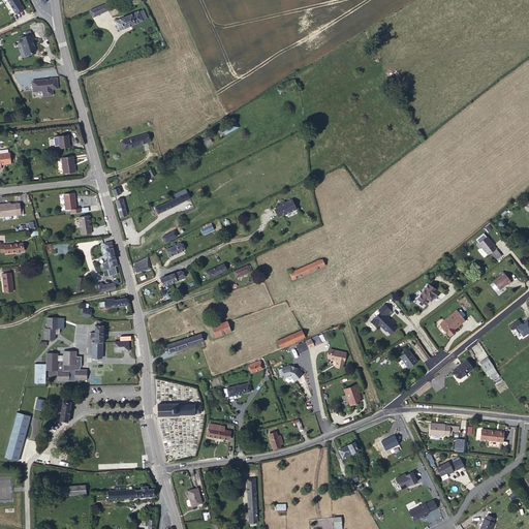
[(5,0),(13,12),(21,8),(14,0),(5,0)]
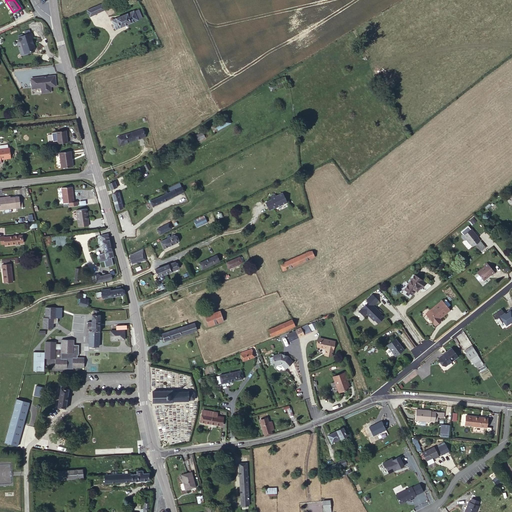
[(100,4),(85,10),(87,16),(102,9),(100,4)]
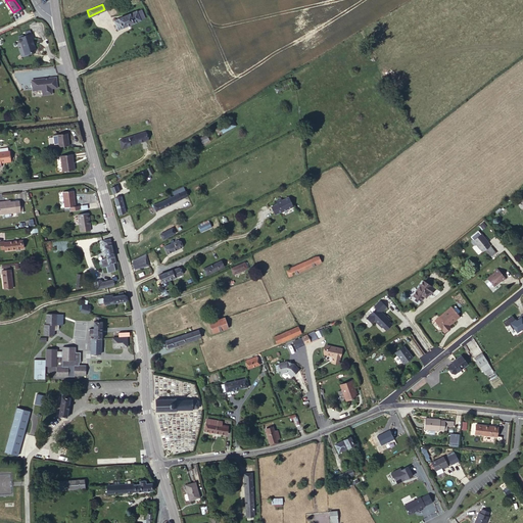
[(115,30),(140,18),(138,13),(136,14),(134,10),(111,20),(115,30)]
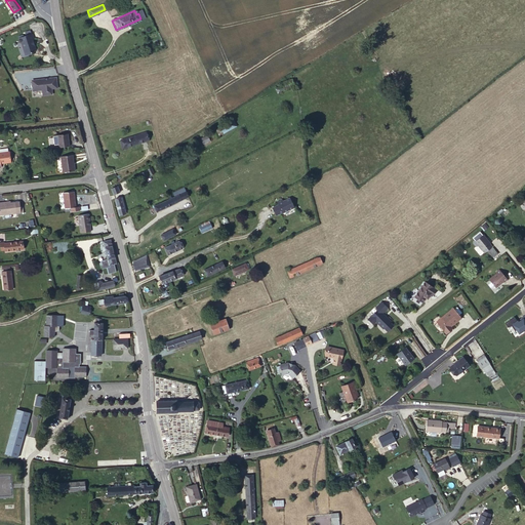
[(23,54),(30,52),(30,50),(34,49),(31,39),(32,39),(30,33),(16,37),(18,42),(19,41),(23,54)]
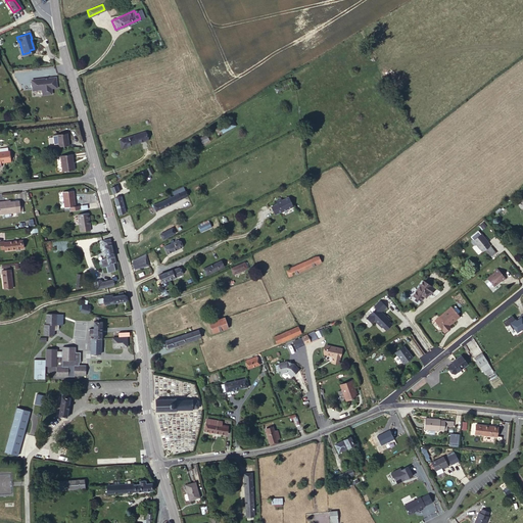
[(275,88),(277,93),(293,84),(290,77),(282,82),(283,84),(275,88)]
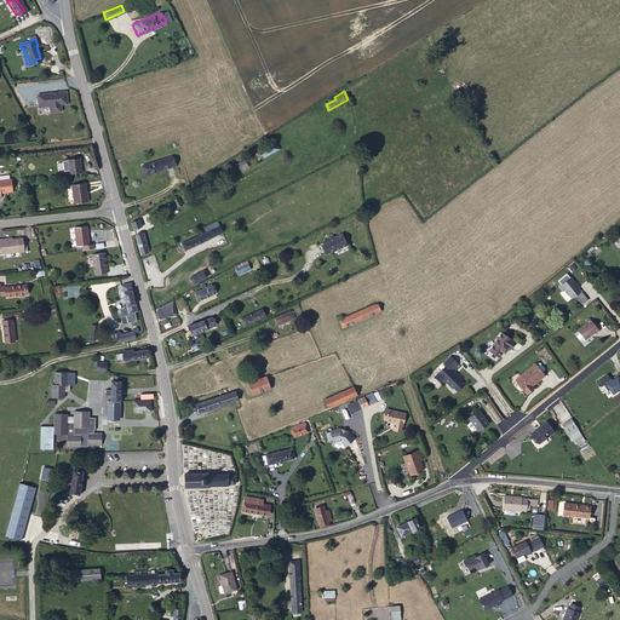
[(49,112),(59,110),(58,103),(67,102),(64,92),(61,93),(59,92),(41,95),(40,96),(36,96),(38,105),(42,105),(42,107),(49,105),(49,112)]
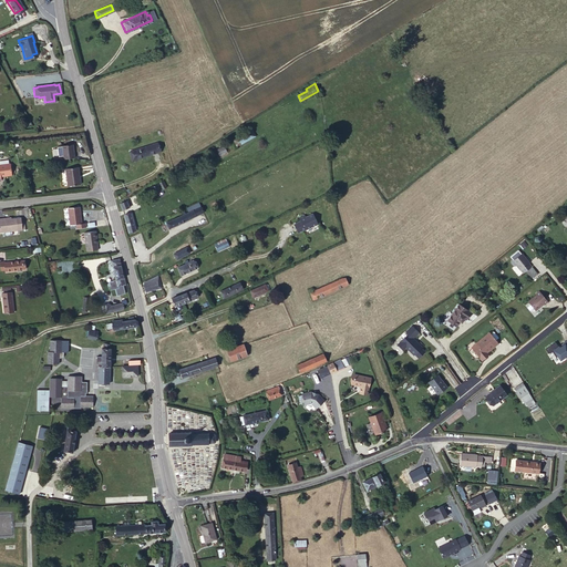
[(234,137),(238,143),(255,134),(253,129),(234,137)]
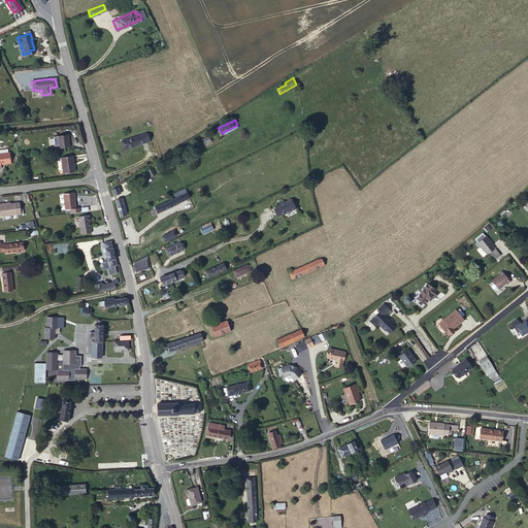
[(122,144),(147,139),(145,130),(120,136),(122,144)]
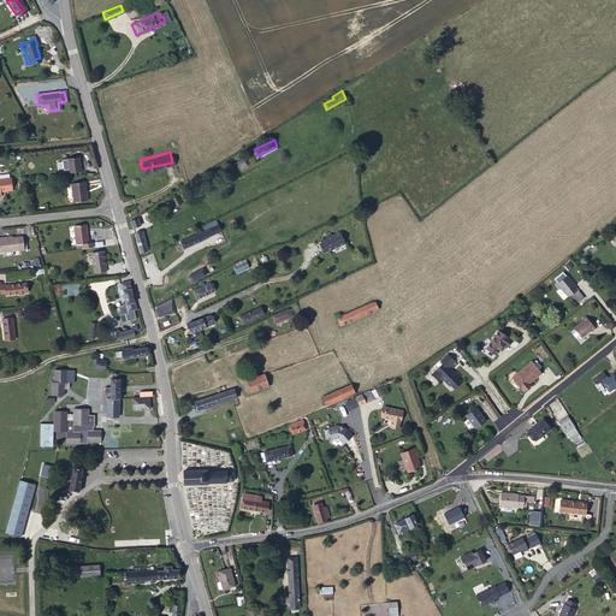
[(65,171),(76,170),(73,157),(64,158),(65,171)]
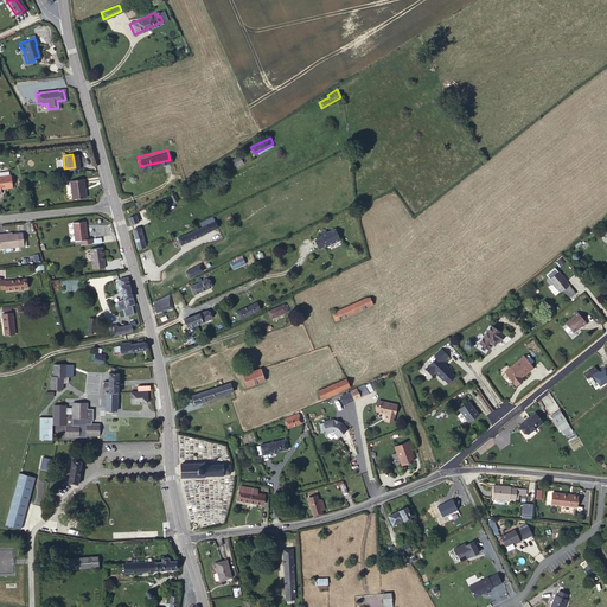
[(235,166),(243,163),(241,157),(231,160),(235,166)]
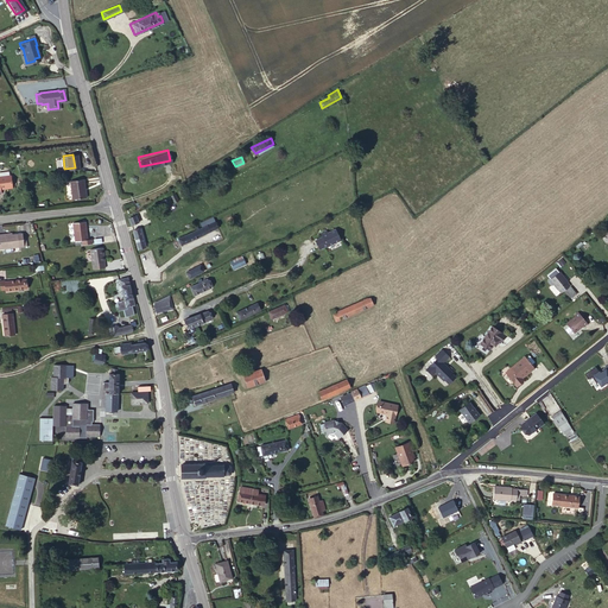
[(321,184),(328,181),(320,165),(312,169),(321,184)]
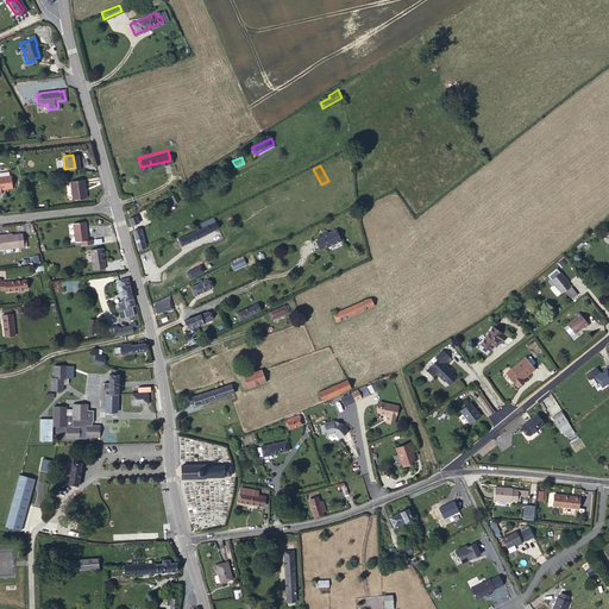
[(0,192),(1,192),(0,187),(7,186),(7,188),(12,188),(10,175),(0,175),(0,192)]
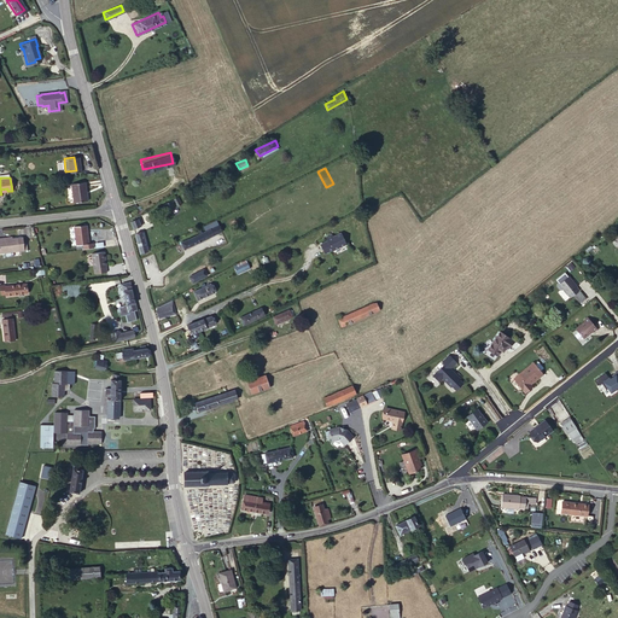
[(71,199),(86,198),(85,181),(70,182),(71,199)]
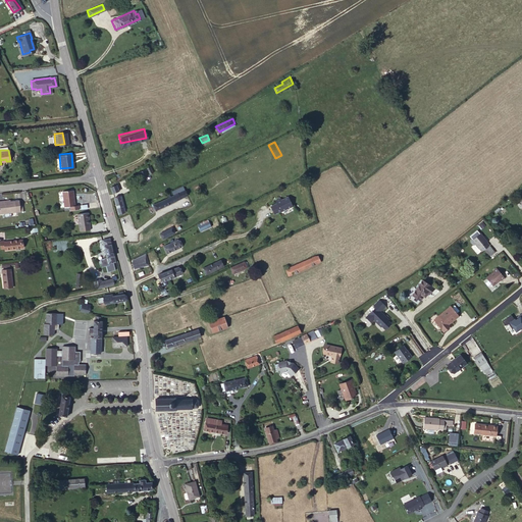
[(141,173),(147,170),(145,164),(138,168),(141,173)]
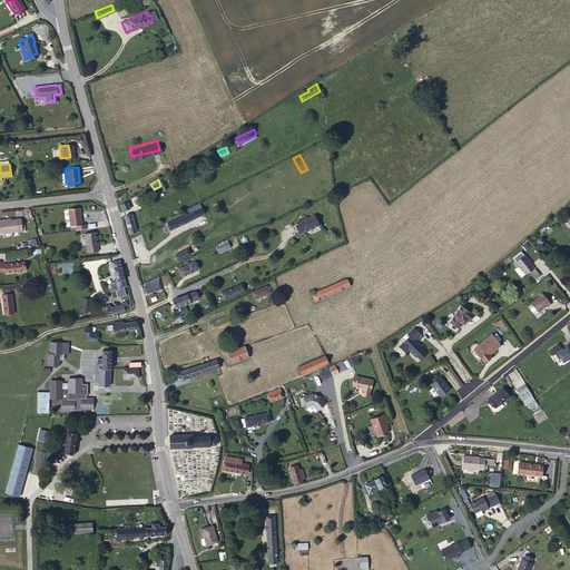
[(169,225),(203,209),(199,203),(185,209),(184,207),(179,209),(180,212),(167,218),(169,225)]
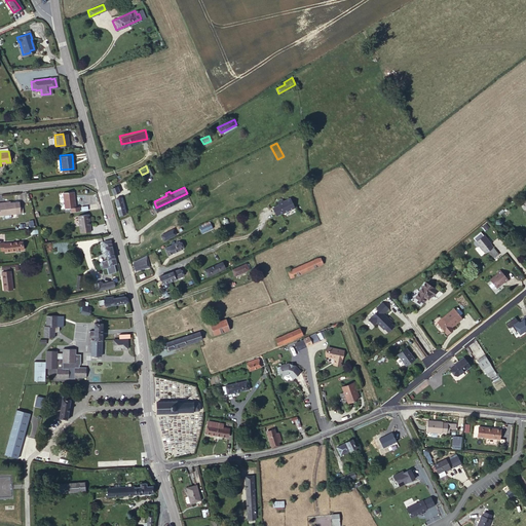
[(74,205),(72,189),(61,191),(62,208),(69,208),(69,210),(78,209),(78,205),(74,205)]
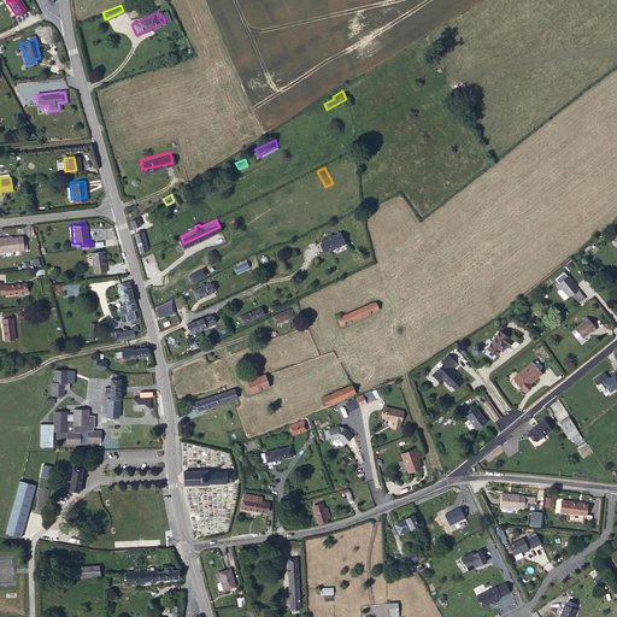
[(331,247),(346,241),(341,230),(333,234),(331,231),(325,234),(327,238),(319,241),(324,250),(331,246),(331,247)]
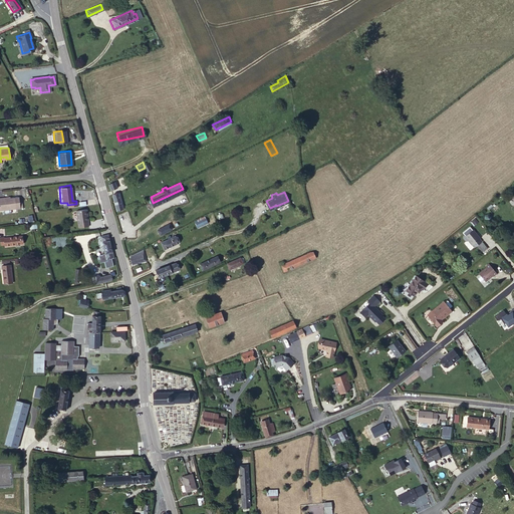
[(0,205),(0,209),(19,207),(18,198),(18,196),(11,196),(11,195),(0,196),(0,205)]
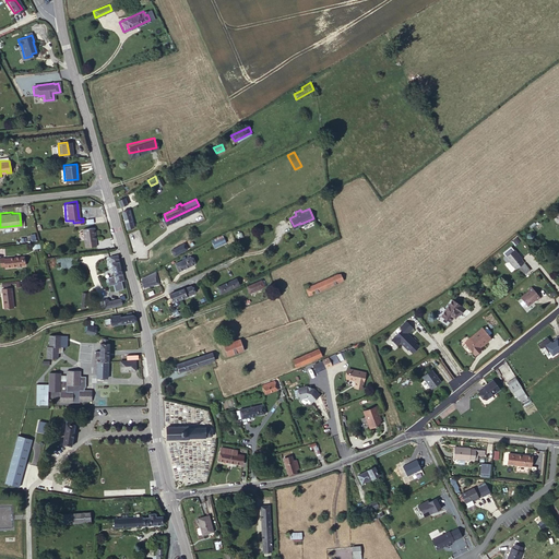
[(127,229),(133,227),(130,212),(123,214),(127,229)]
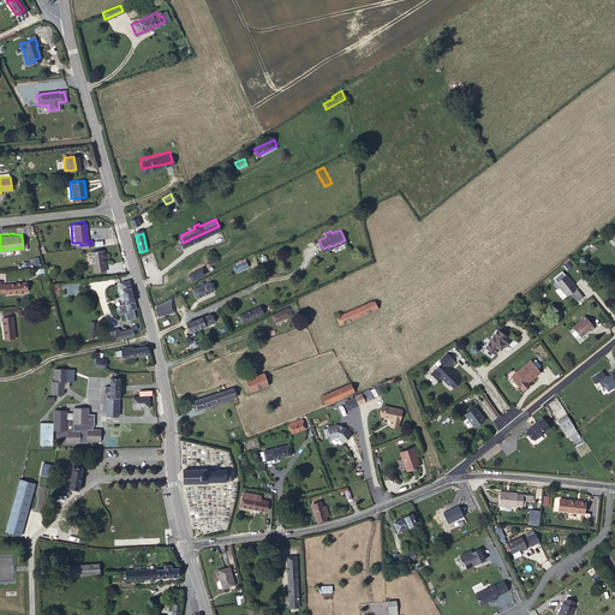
[(106,266),(103,250),(91,251),(93,266),(106,266)]
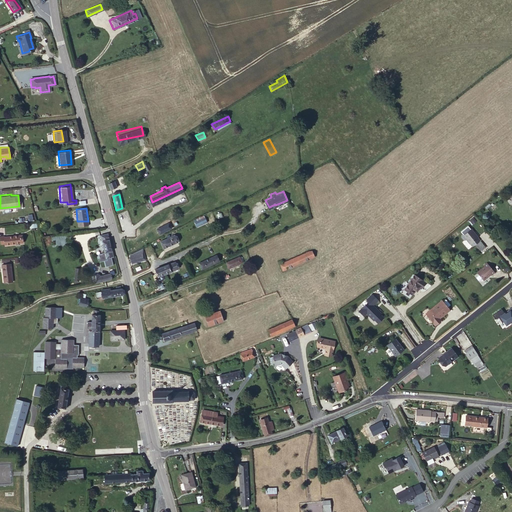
[(197,228),(209,223),(207,217),(195,222),(197,228)]
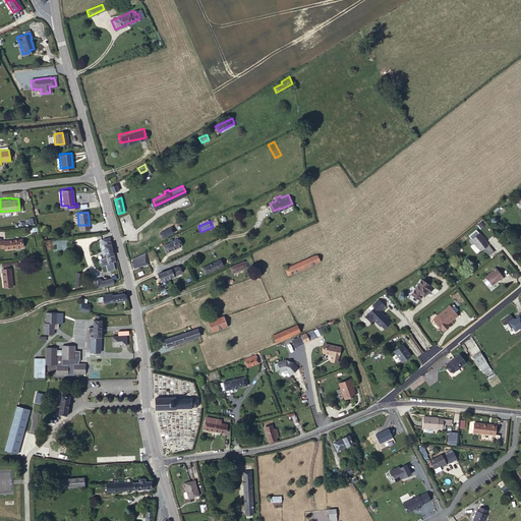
[(161,235),(174,229),(171,224),(159,230),(161,235)]
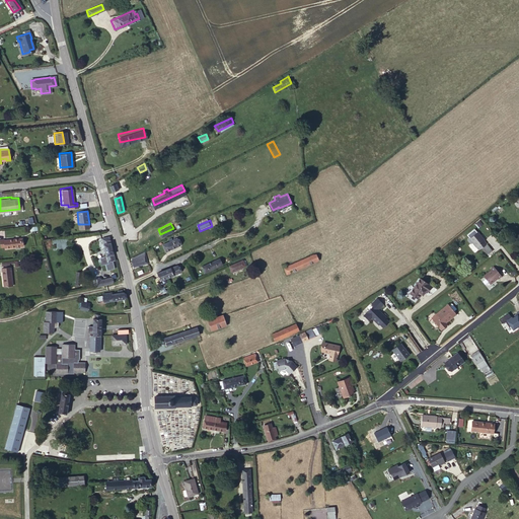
[(476,243),(478,246),(486,240),(476,228),(466,236),(469,240),(471,239),(475,244),(476,243)]
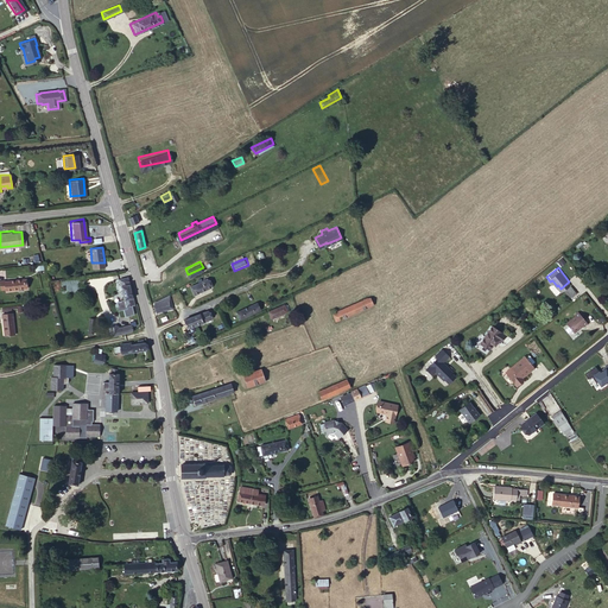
[(192,292),(211,285),(208,277),(190,284),(192,292)]
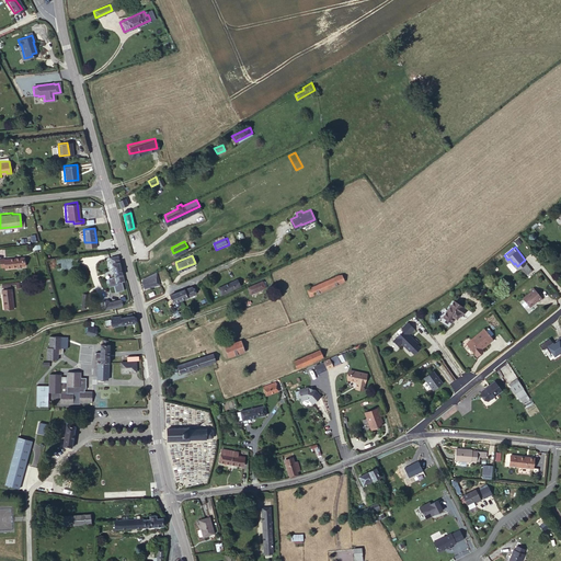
[(0,261),(0,266),(22,264),(22,256),(0,258),(0,261)]
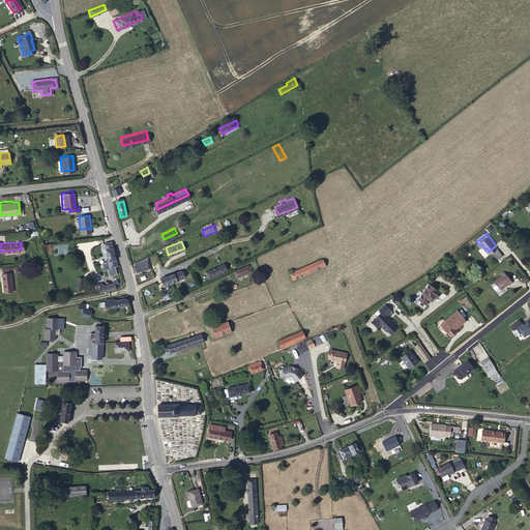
[(111,268),(117,265),(112,242),(105,244),(109,263),(111,268)]
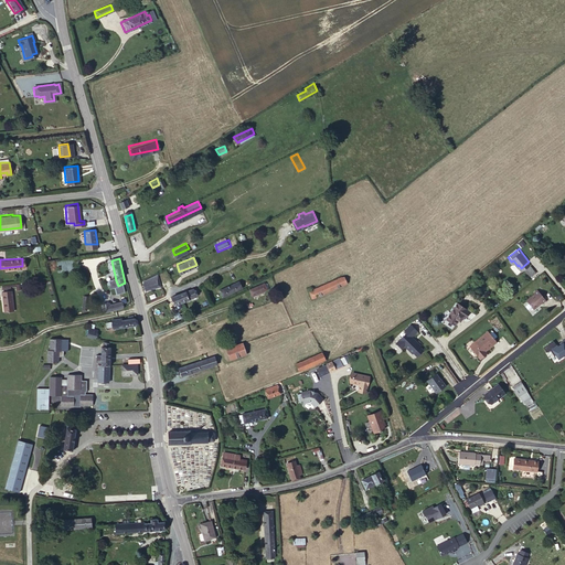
[(531,277),(536,273),(530,266),(524,270),(531,277)]
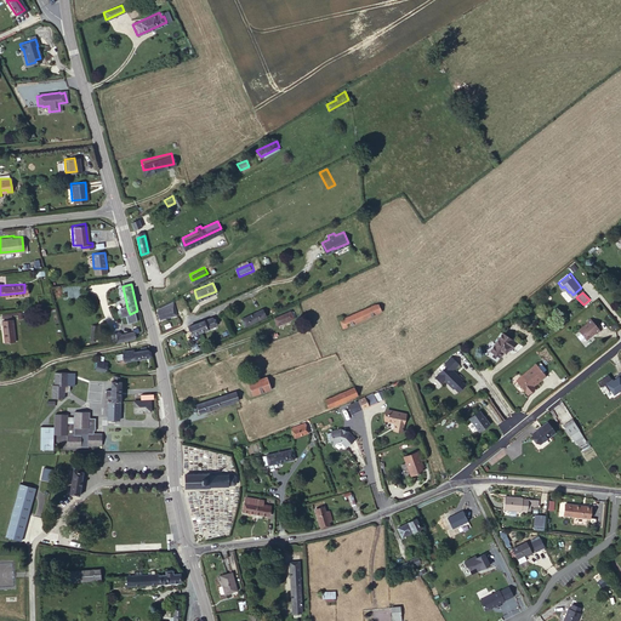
[(172,305),(171,296),(154,303),(155,308),(172,305)]
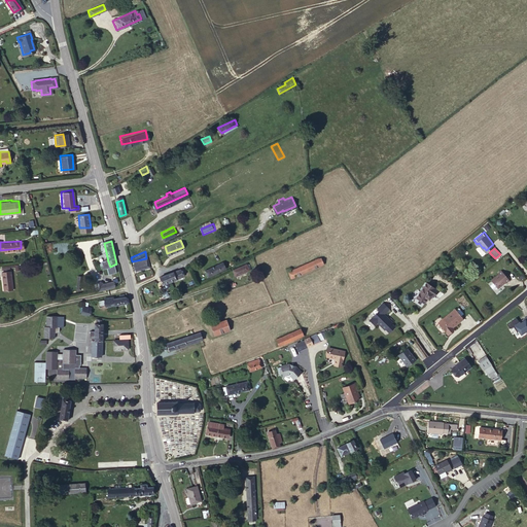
[(290,277),(322,262),(319,255),(286,270),(290,277)]
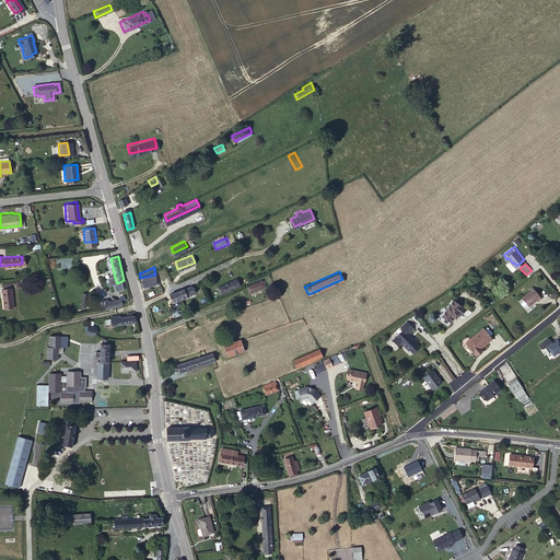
[(158,280),(155,275),(140,278),(141,283),(158,280)]
